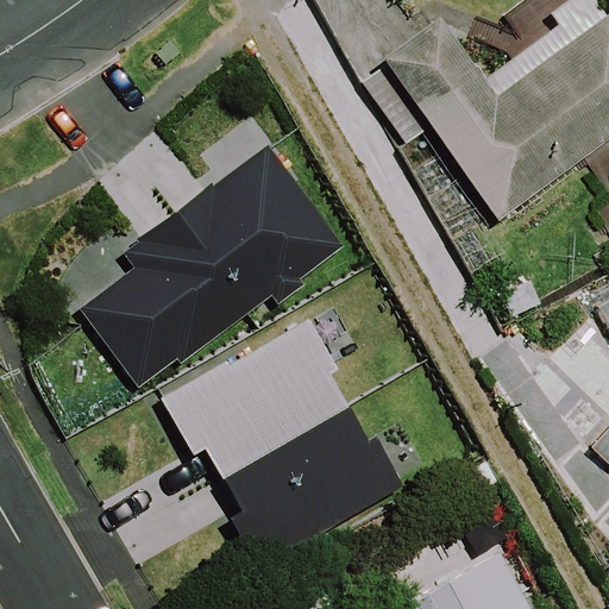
[(441,14),(383,56),(498,217),(608,138),(608,11),(608,13),(598,0),(565,0),(552,10),(560,23),(485,76),(441,14)]
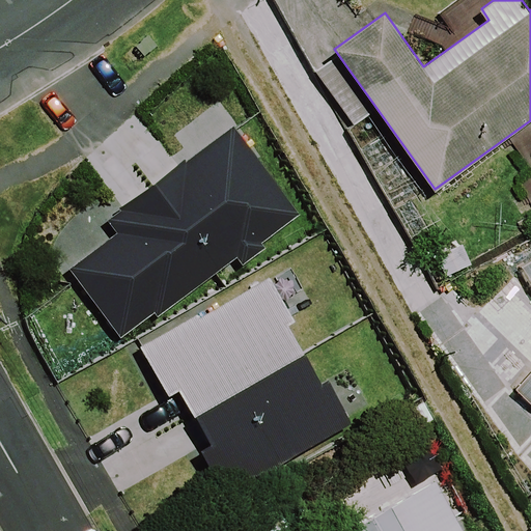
[(300,214),(233,124),(188,159),(186,157),(120,205),(122,207),(109,218),(118,231),(70,268),(120,336),(156,310),(158,314),(236,256),(242,264),(264,247),(261,243),(300,214)]
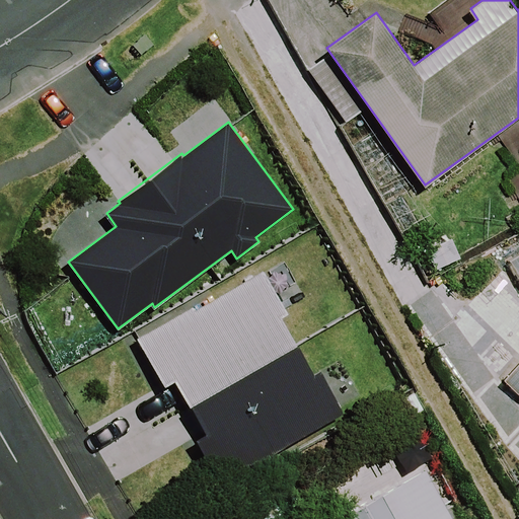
[(193,306),(138,338),(165,386),(176,379),(207,432),(196,439),(223,487),(277,456),(274,451),(343,412),(319,370),(314,373),(282,316),(289,312),(265,270),(195,309),(193,306)]
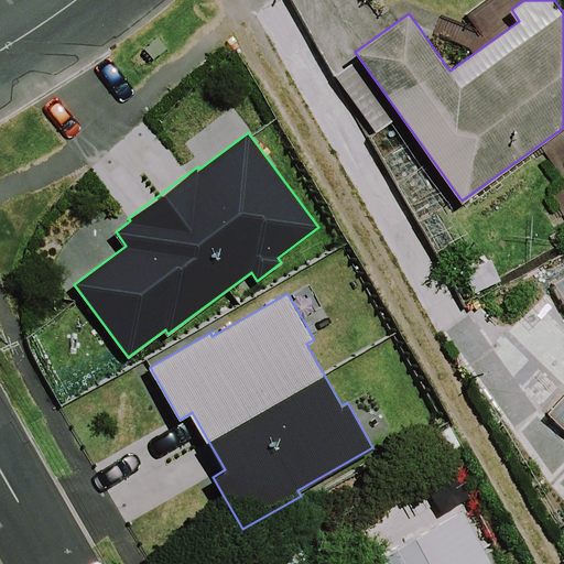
[(563,396),(549,413),(563,426),(563,396)]
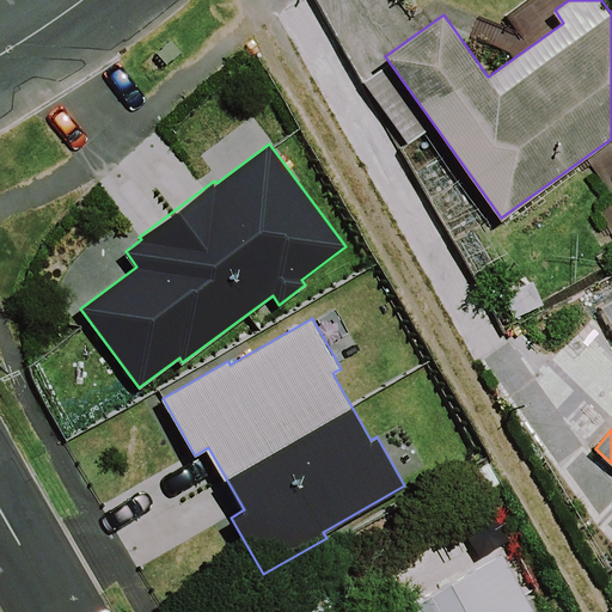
[(533,611),(501,554),(445,585),(430,560),(389,582),(405,611),(533,611)]
